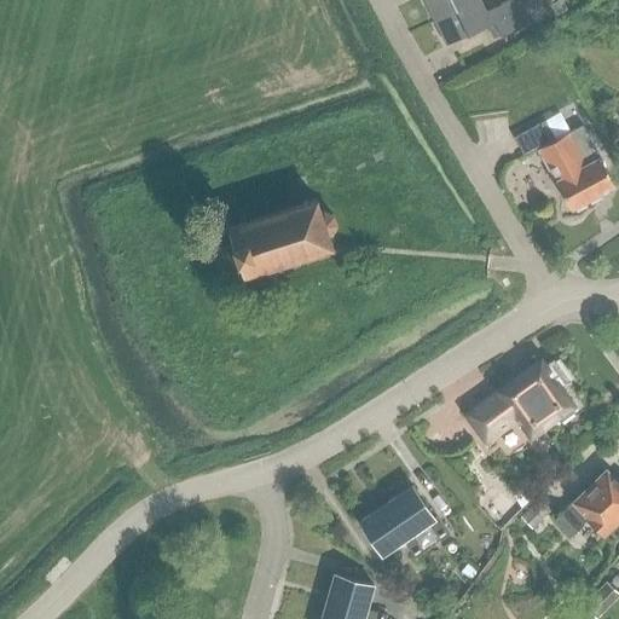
[(424,0),(435,22),(481,0),(424,0)]
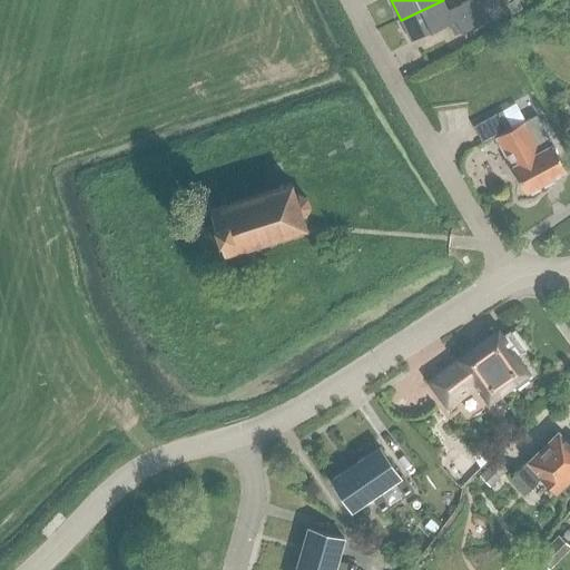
[(443,0),(401,20),(411,42),(450,23),(457,36),(484,22),(474,0),(470,0),(449,11),(443,0)]
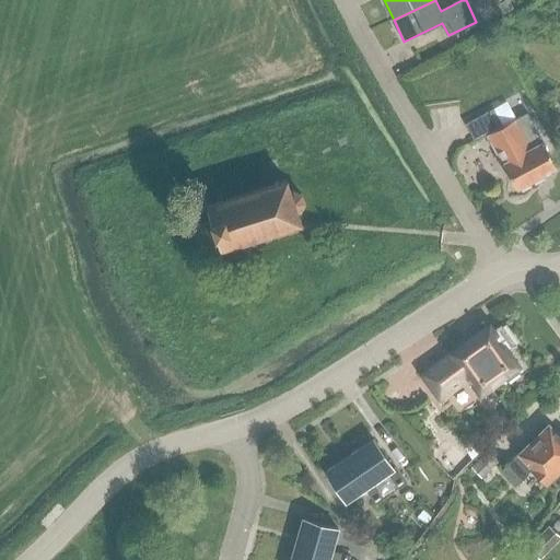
[(503,127),(494,109),(466,125),(476,142),(488,136),(517,190),(558,168),(544,143),(532,150),(516,120),(503,127)]
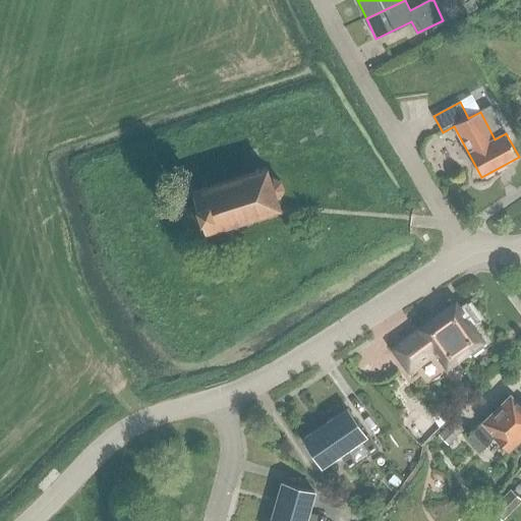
[(269,170),(267,170),(267,169),(203,189),(204,190),(193,193),(206,231),(215,228),(216,228),(274,210),(279,208),(279,207),(280,207),(279,201),(277,203),(275,197),(280,196),(283,189),(281,181),(274,178),(270,179),(268,174),(270,174),(269,170)]
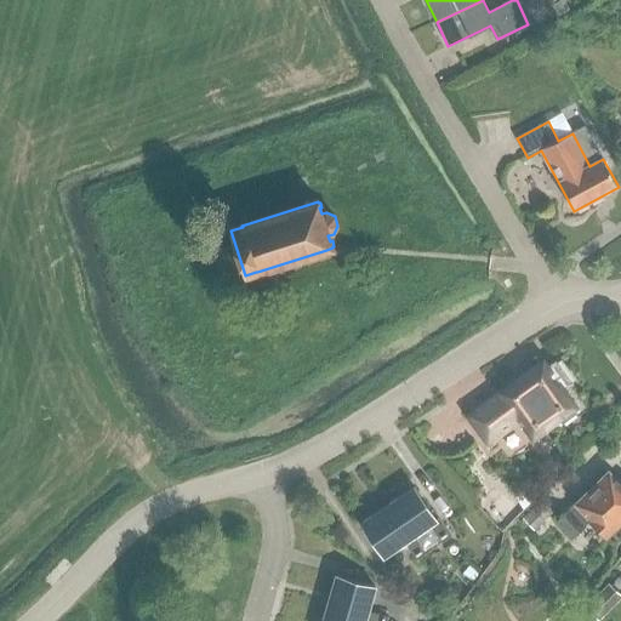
[(548,368),(543,360),(500,393),(469,416),(489,443),(519,420),(533,438),(557,421),(576,408),(564,389),(571,383),(556,363),(548,368)]
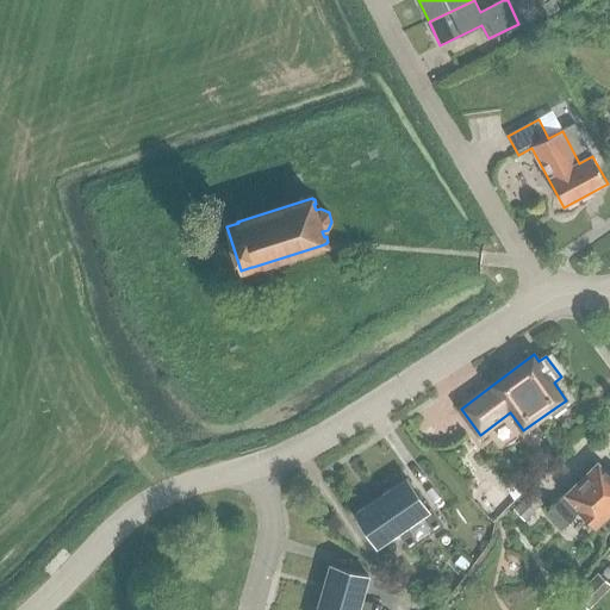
[(609,474),(597,462),(596,464),(597,465),(548,512),(564,529),(582,512),(597,528),(609,515),(609,474)]
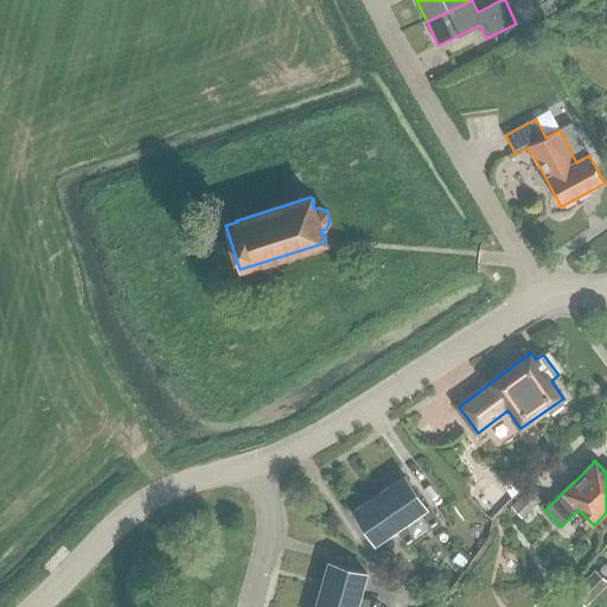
[(427,509),(404,477),(379,494),(401,526),(404,524),(420,513),(427,509)]
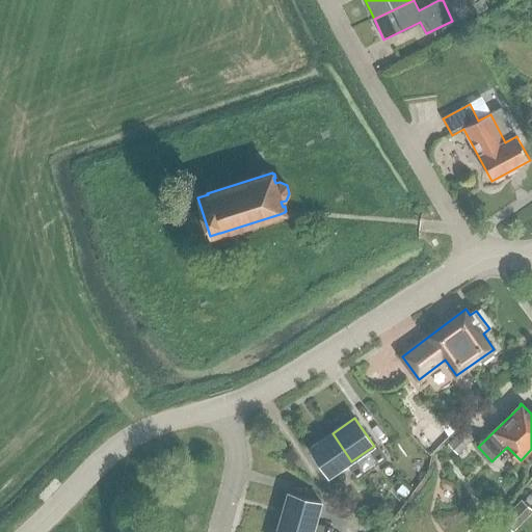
[(474,440),(463,429),(448,444),(458,454),(474,440)]
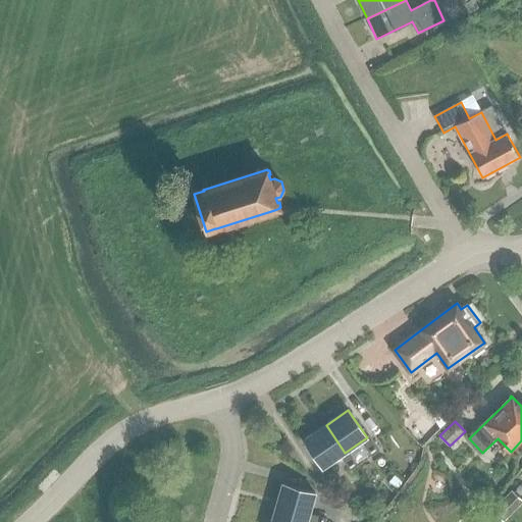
[(345,453),(326,425),(303,440),(322,468),(341,456),(345,453)]
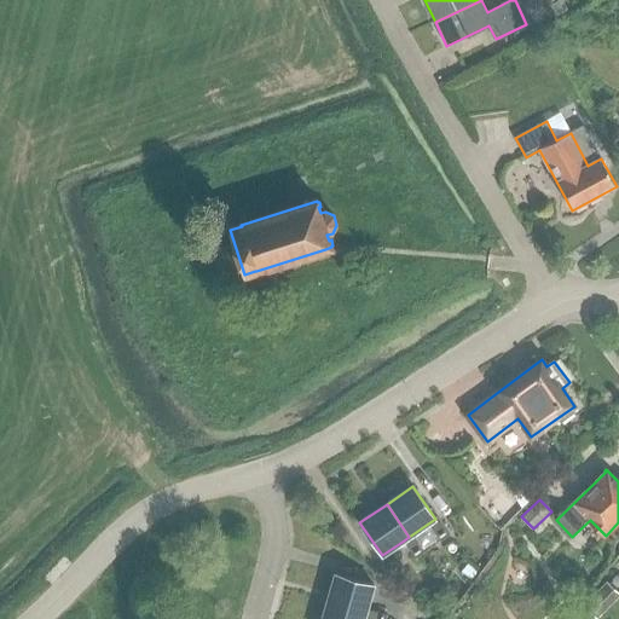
[(437,518),(435,519),(428,524),(441,542),(450,536),(437,518)]
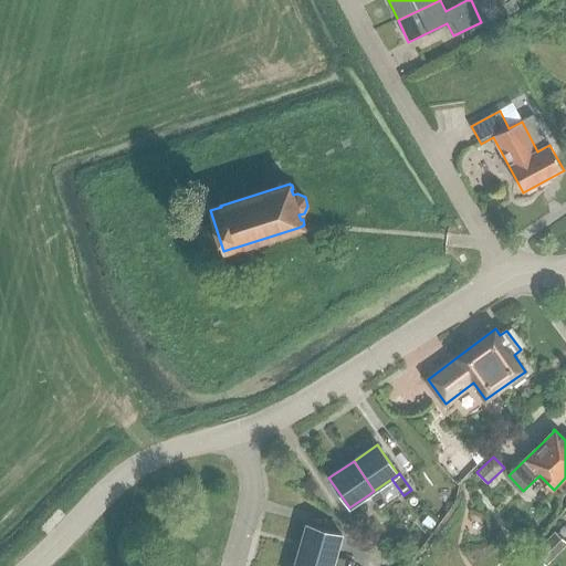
[(388,505),(377,489),(374,491),(369,494),(380,511),(388,505)]
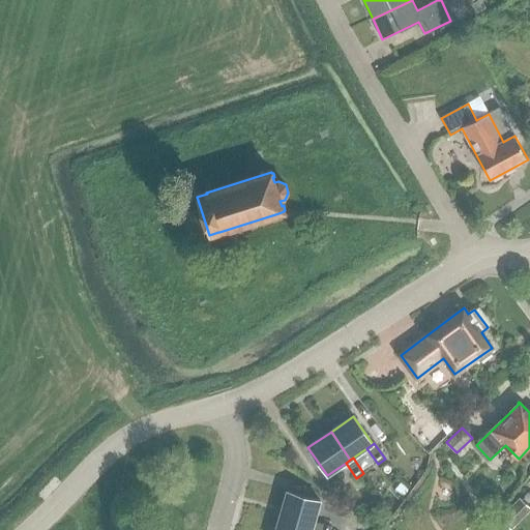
[(314,522),(320,501),(287,492),(280,518),(313,527),(314,522)]
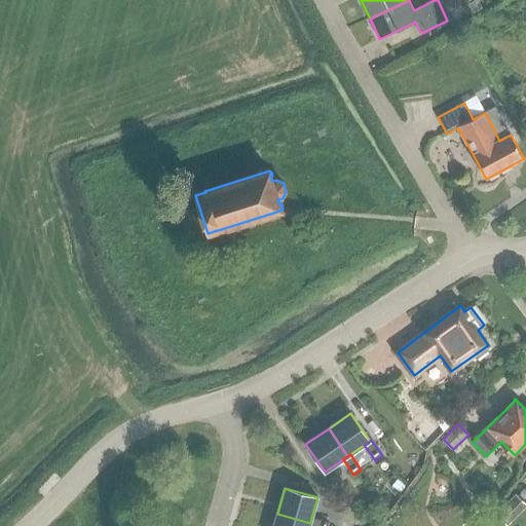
[(525,506),(525,504),(516,494),(496,515),(508,525),(525,506)]
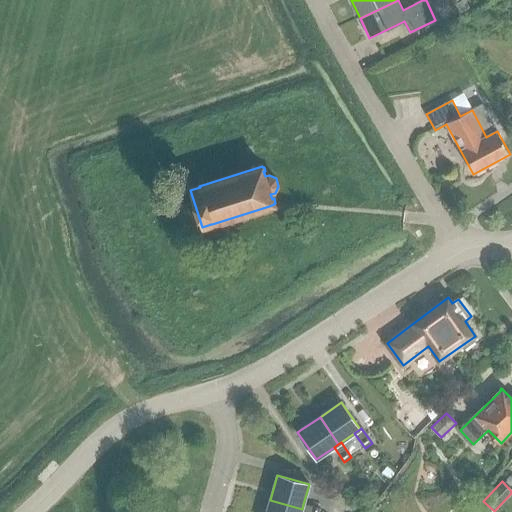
[(300,511),(302,509),(270,500),(266,511),(300,511)]
